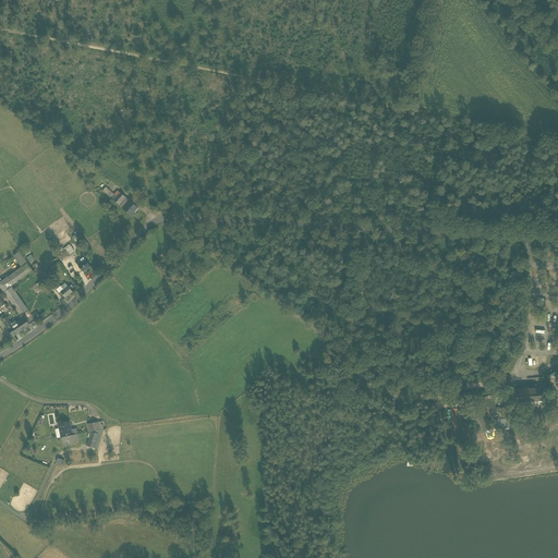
[(114,194),(106,187),(102,191),(111,198),(114,194)]
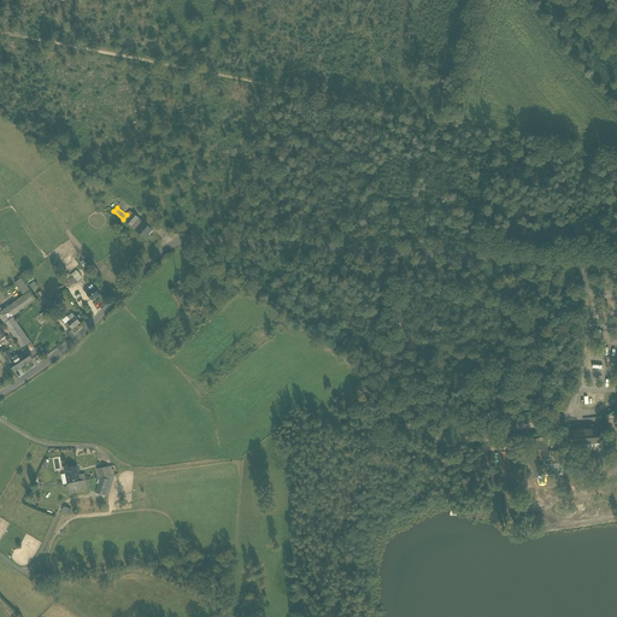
[(127,215),(123,219),(125,222),(133,213),(130,211),(127,215)]
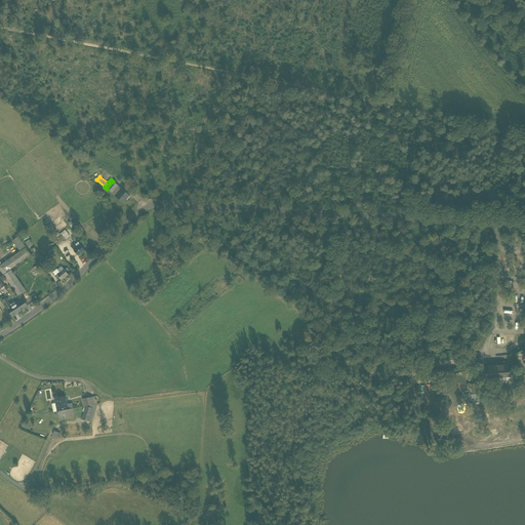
[(112,193),(118,186),(113,182),(107,189),(112,193)]
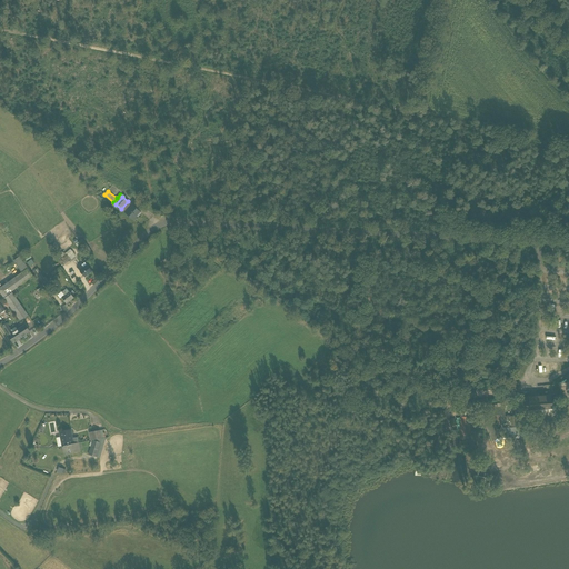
[(128,201),(121,209),(125,212),(132,205),(128,201)]
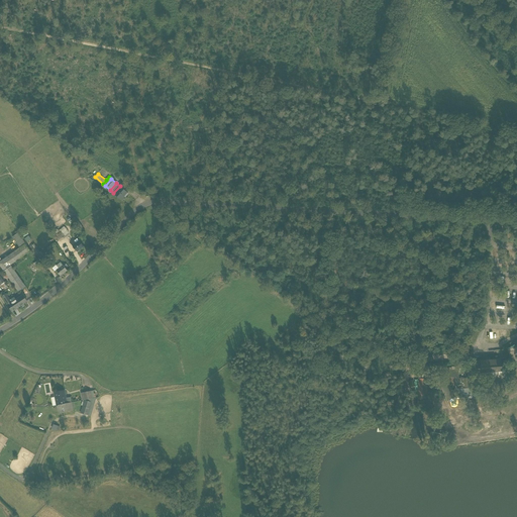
[(128,194),(120,186),(113,193),(121,200),(124,196),(125,197),(128,194)]
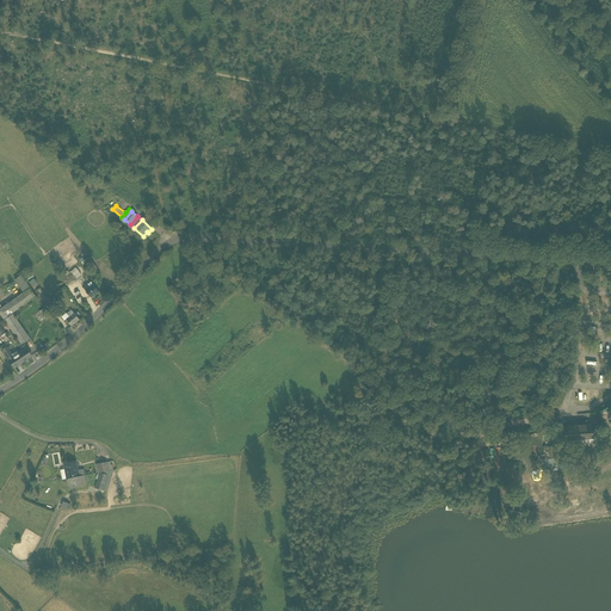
[(186,277),(187,276),(189,277),(190,276),(189,275),(201,264),(203,266),(204,265),(199,260),(184,275),(186,277)]
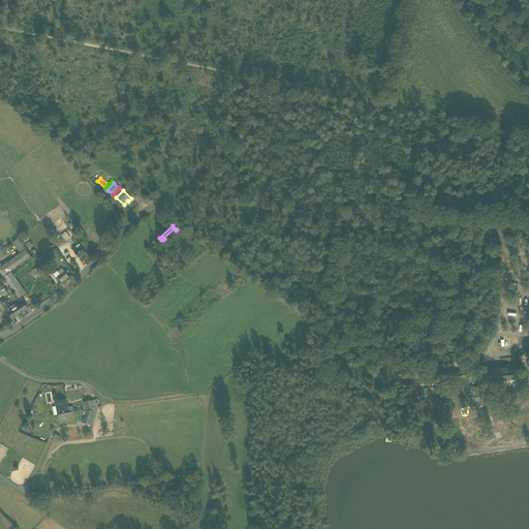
[(67,234),(61,238),(64,243),(70,239),(67,234)]
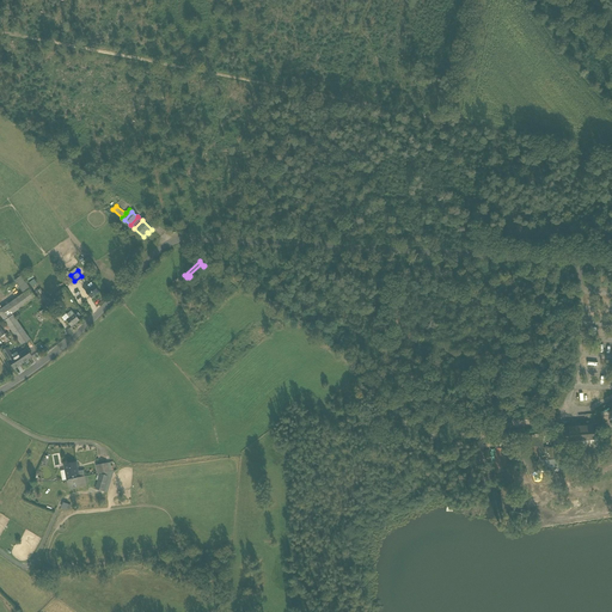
[(26,291),(30,289),(25,282),(18,287),(23,294),(26,291)]
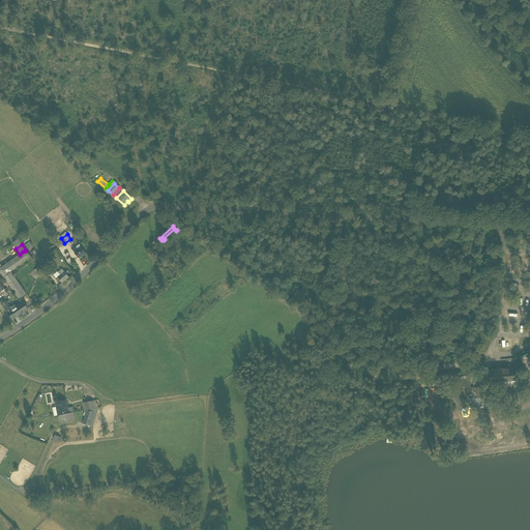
[(81,246),(78,249),(75,246),(71,248),(75,252),(75,253),(79,258),(86,253),(81,246)]
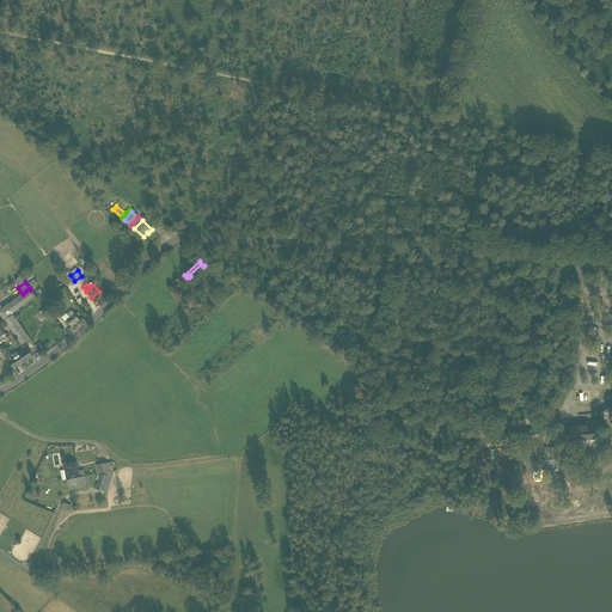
[(23,294),(6,305),(12,313),(32,299),(26,291),(23,294)]
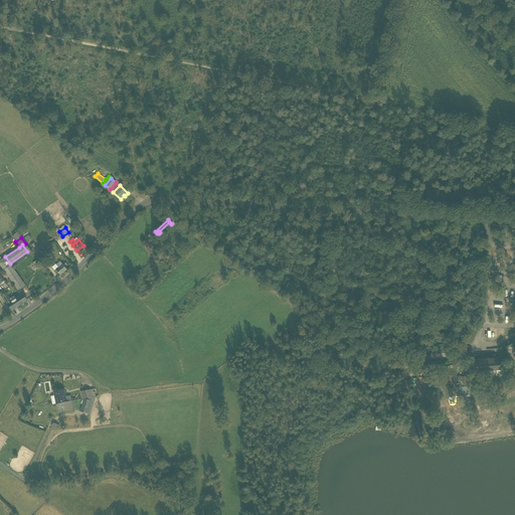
[(10,264),(5,256),(0,261),(0,264),(18,290),(25,285),(10,264)]
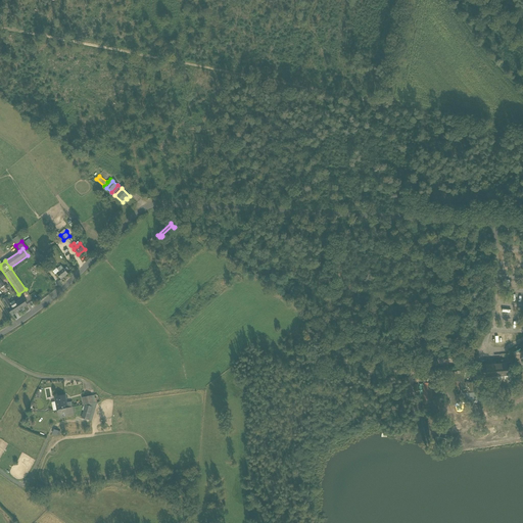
[(184,265),(175,274),(179,278),(188,270),(184,265)]
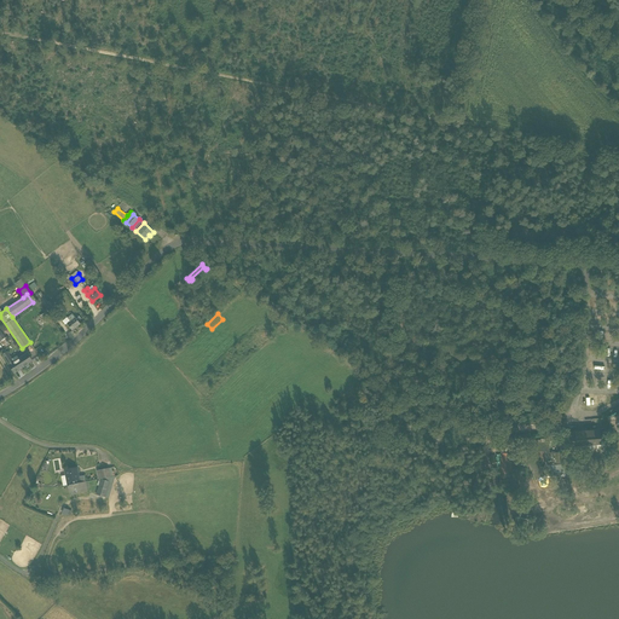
[(80,324),(73,314),(68,318),(70,320),(67,324),(73,330),(80,324)]
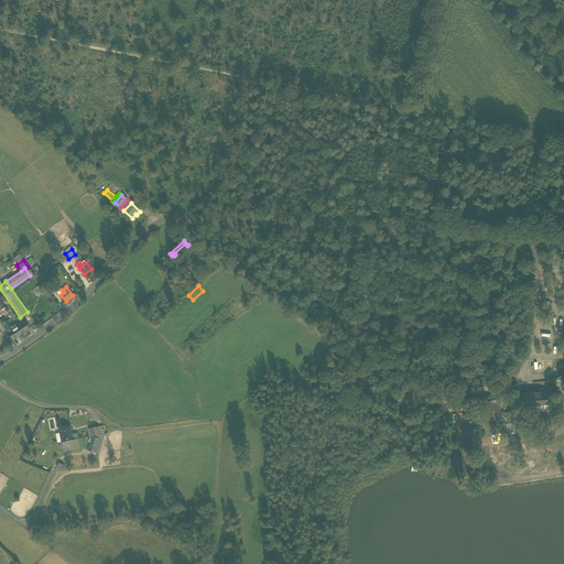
[(12,331),(6,321),(2,323),(9,333),(12,331)]
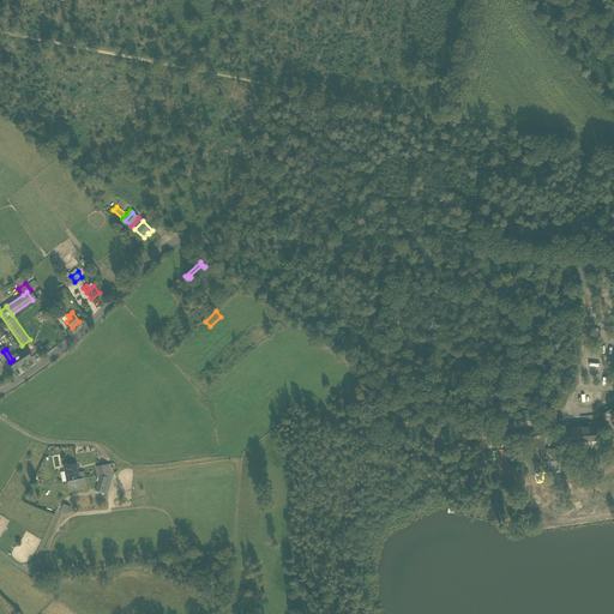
[(31,359),(26,350),(19,356),(24,363),(31,359)]
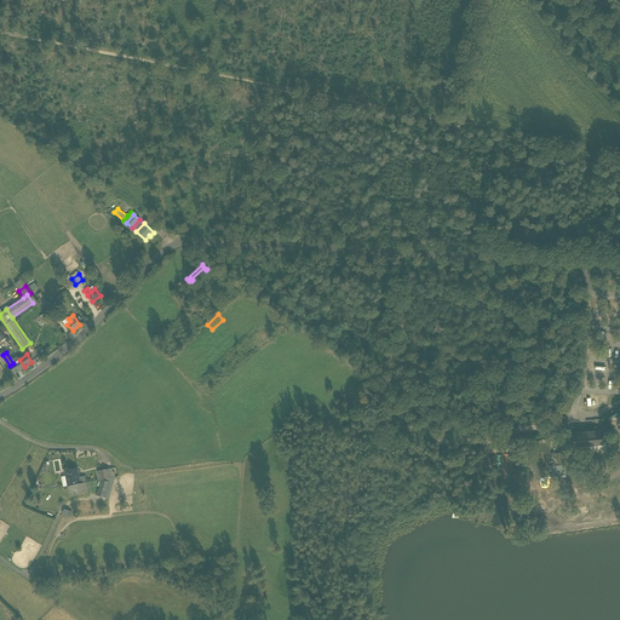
[(13,363),(10,366),(15,373),(24,367),(19,360),(13,363)]
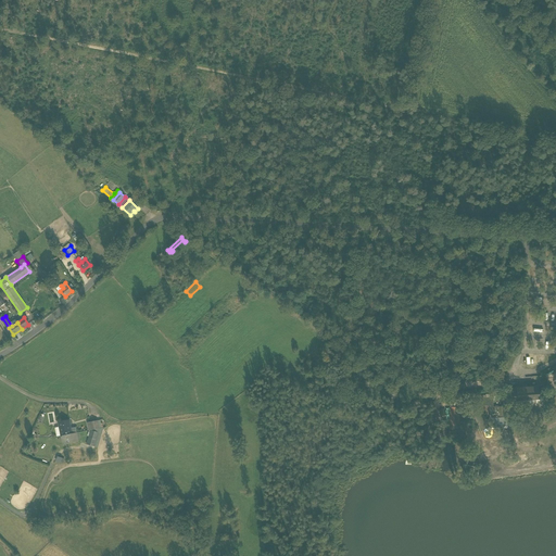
[(455,401),(458,401),(468,400),(477,400),(476,391),(468,391),(468,392),(454,393),(454,401),(455,401)]
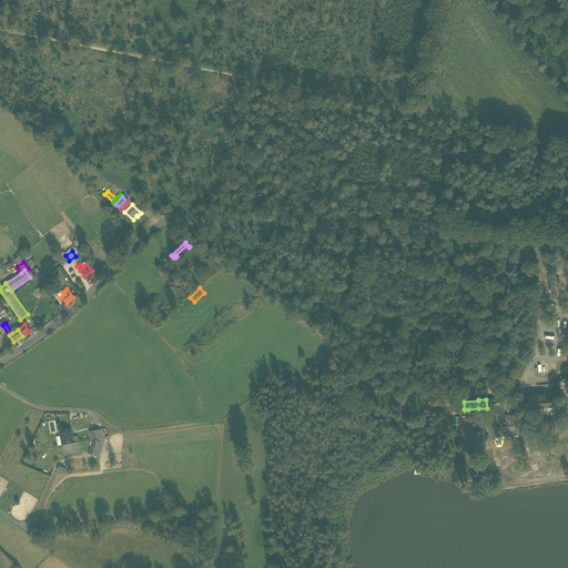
[(382,407),(391,409),(393,404),(391,404),(392,403),(384,401),(382,407)]
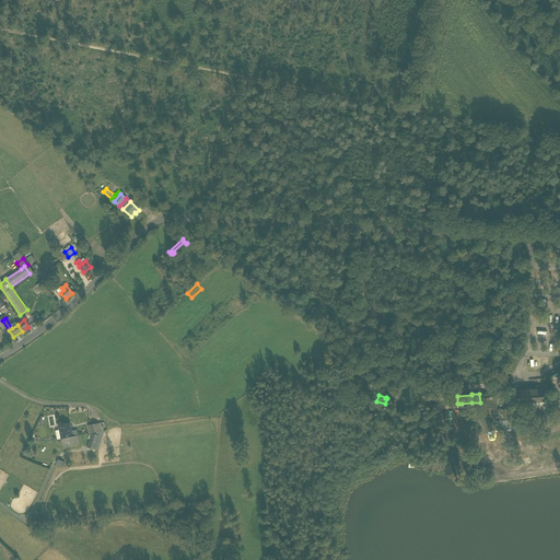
[(477,410),(487,433),(492,430),(489,422),(482,408),(481,405),(480,403),(471,403),(475,410),(477,410)]
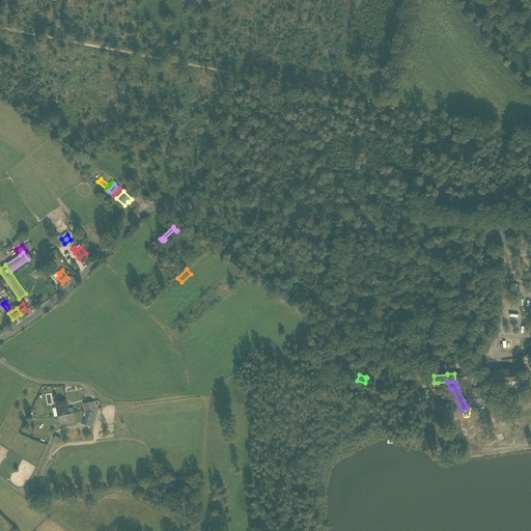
[(435,383),(434,389),(430,389),(429,410),(437,411),(438,391),(438,383),(435,383)]
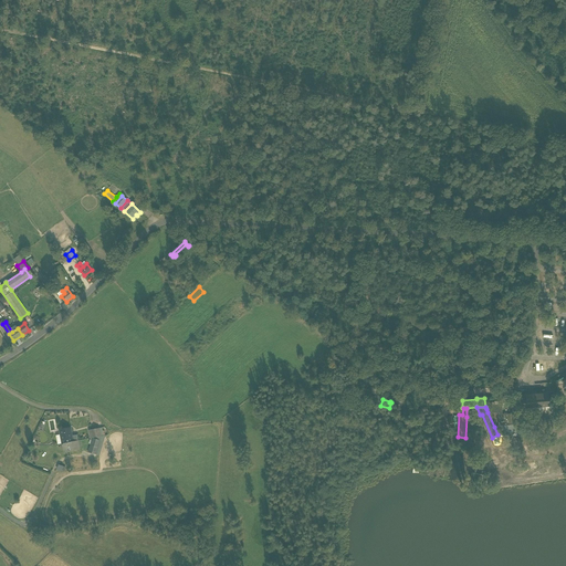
[(482,415),(480,415),(491,438),(492,438),(482,415)]
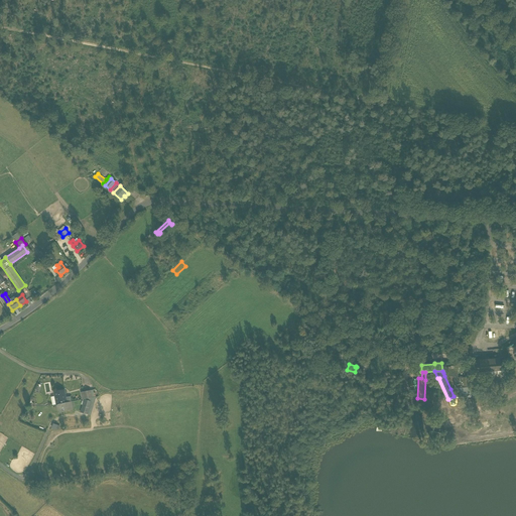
[(65,390),(53,391),(56,404),(66,402),(66,397),(65,390)]
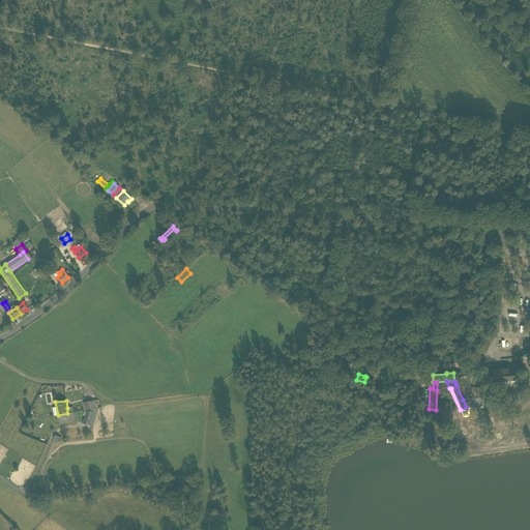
[(93,401),(84,403),(85,409),(87,410),(94,408),(93,401)]
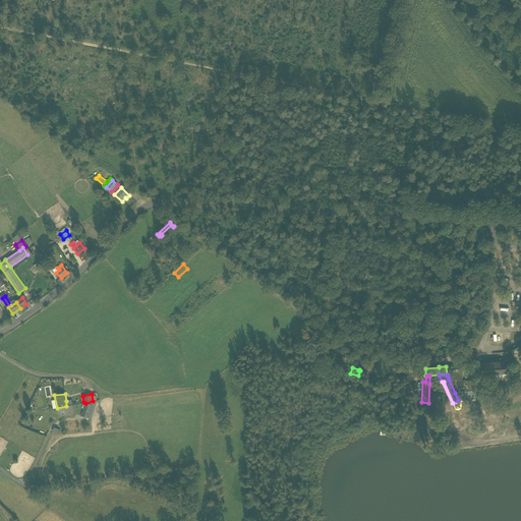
[(92,405),(85,404),(81,416),(89,418),(92,405)]
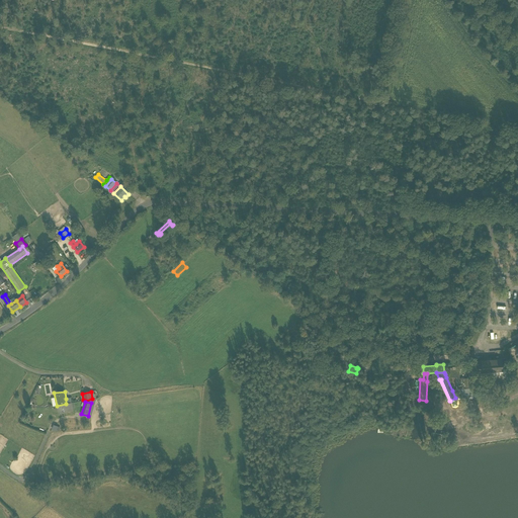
[(66,404),(57,406),(59,414),(73,411),(71,403),(66,404)]
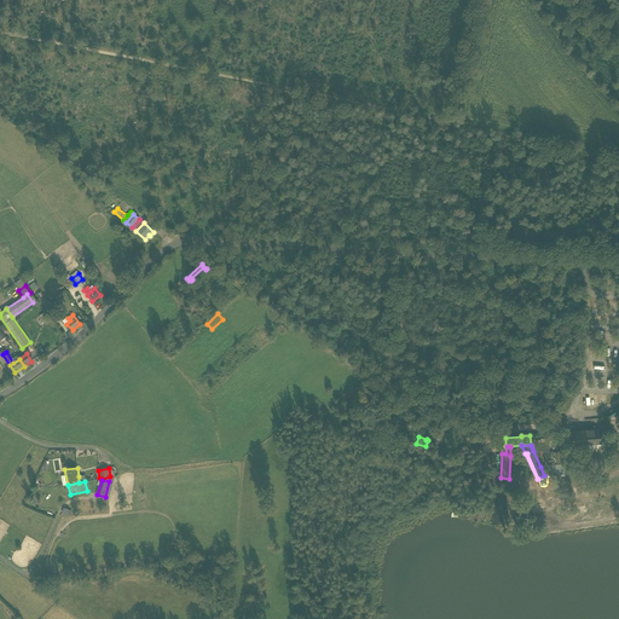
[(516,491),(507,491),(507,507),(516,507),(516,491)]
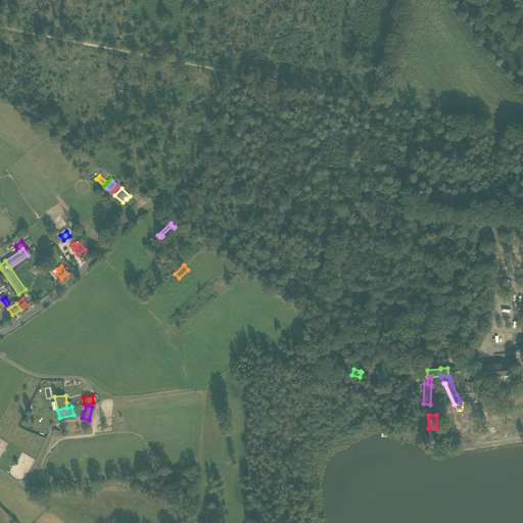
[(446,439),(435,437),(433,445),(439,446),(440,443),(445,443),(446,439)]
